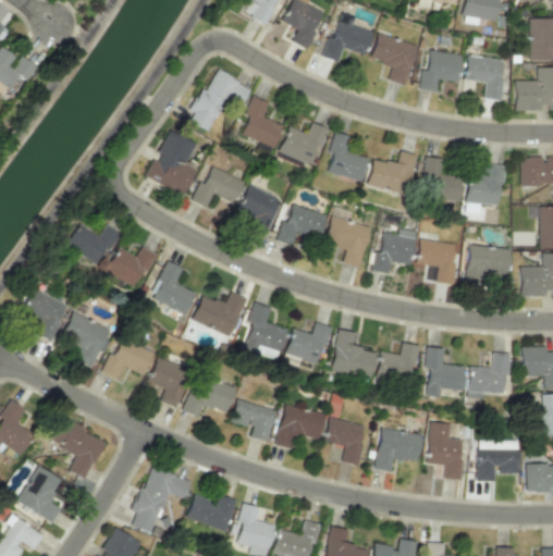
[(266,23),(277,0),(249,0),(244,11),(266,23)]
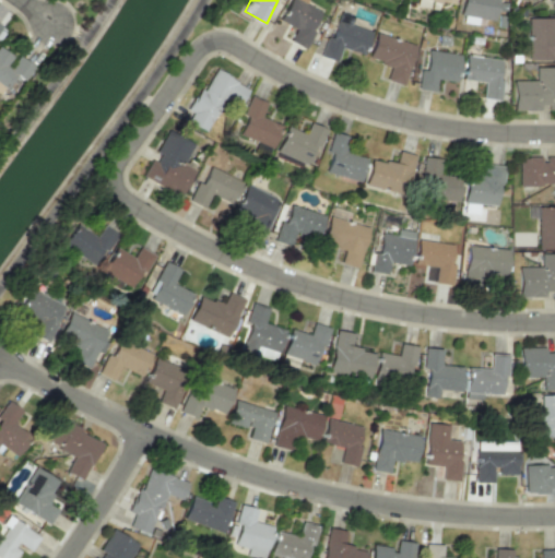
[(307,47),(325,11),(302,0),(292,0),(283,20),(299,27),(293,40),(307,47)]
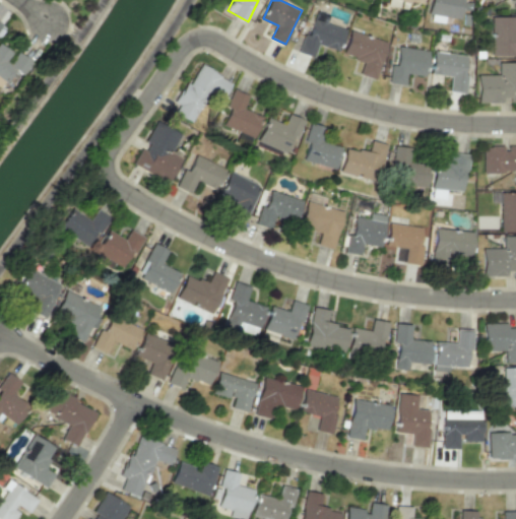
[(462,18),(464,3),(467,4),(468,0),(432,0),(431,13),(462,18)]
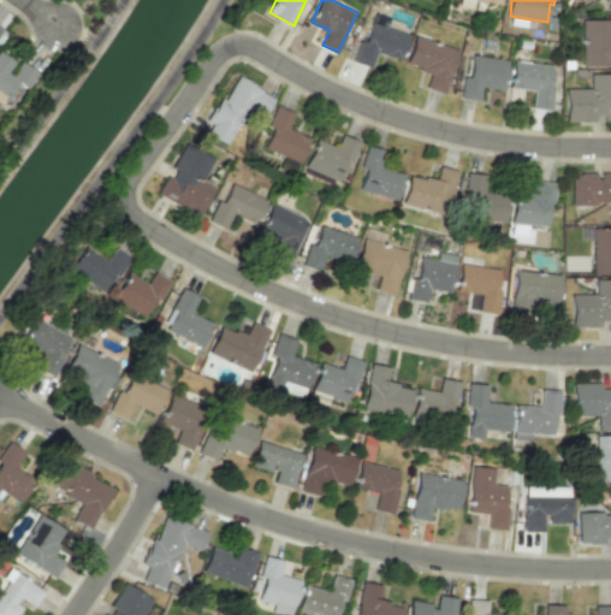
[(610,17),(583,18),(585,66),(610,64),(610,17)]
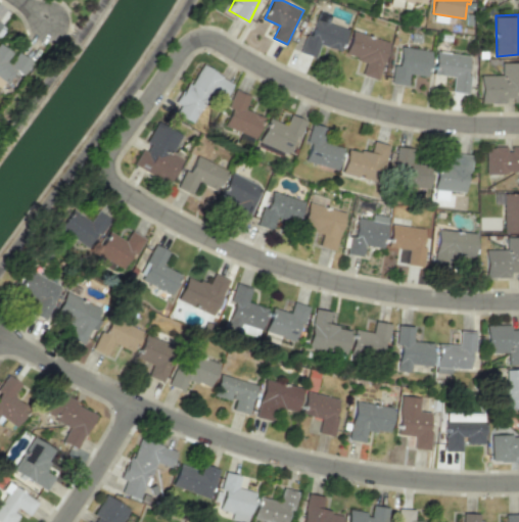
[(301,52),(318,57),(322,44),(343,51),(349,29),(317,18),(313,34),(308,32),(301,52)]
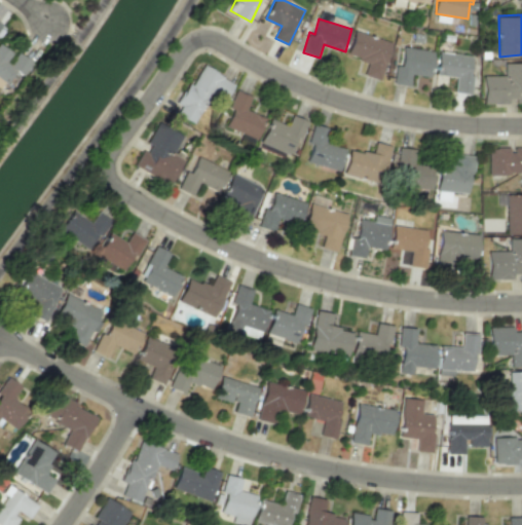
[(383,79),(393,40),(356,31),(349,55),(370,60),(366,75),(383,79)]
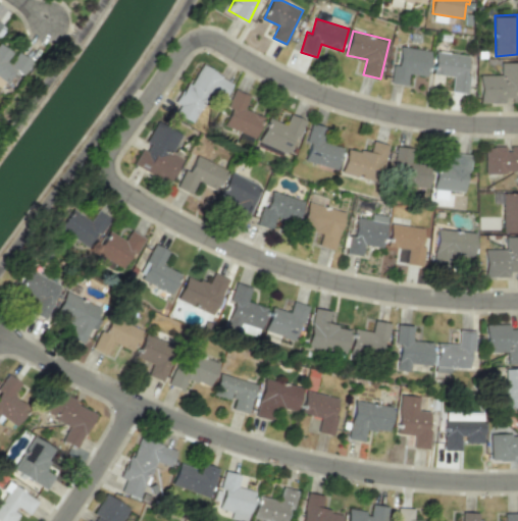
[(0,44),(0,87),(2,89),(16,70),(22,75),(34,61),(18,49),(15,53),(2,42),(0,44)]
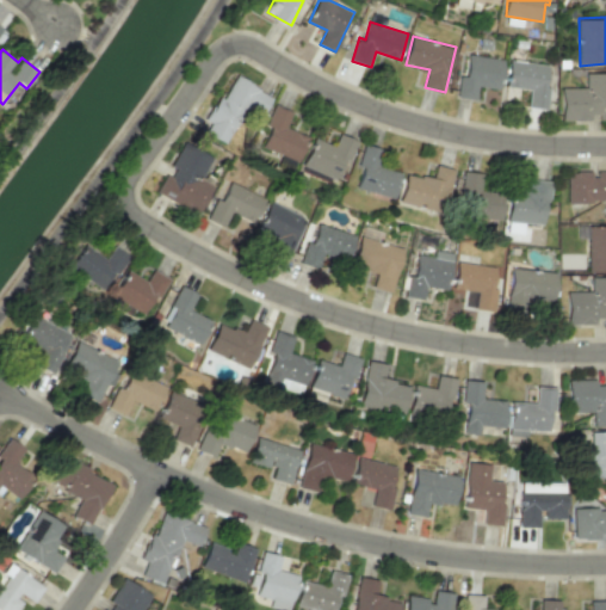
[(480,86),(502,88),(505,57),(467,54),(462,97),(478,98),(480,86)]
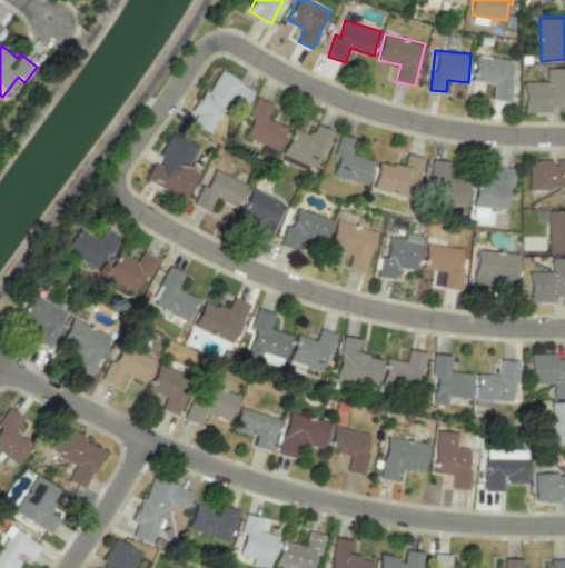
[(516,60),(477,55),(473,80),(496,83),(494,98),(509,101),(516,60)]
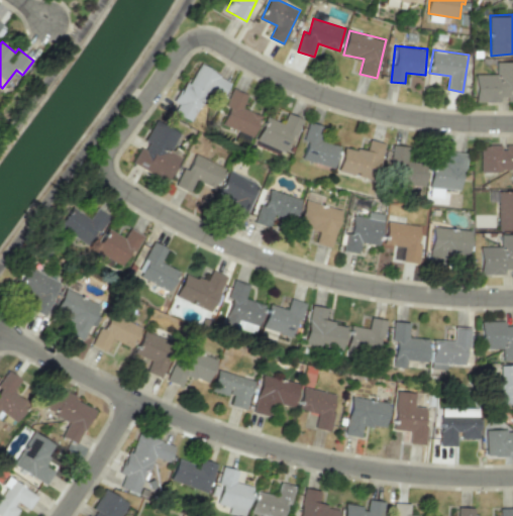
[(477,74),(478,101),(501,101),(501,96),(509,95),(509,101),(512,101),(512,60),(498,61),(498,73),(477,74)]
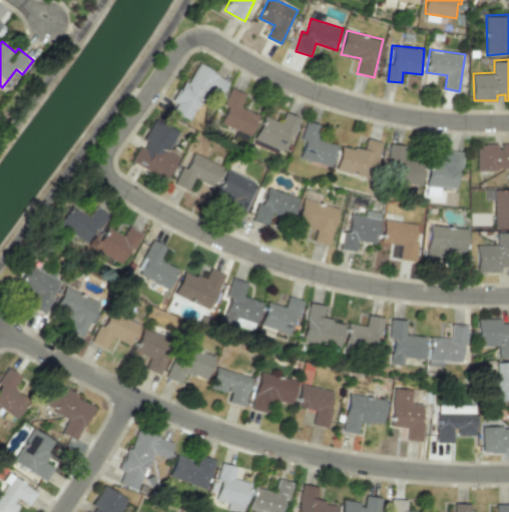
[(231,79),(196,62),(177,101),(178,102),(174,110),(192,119),(207,89),(222,96),(231,79)]
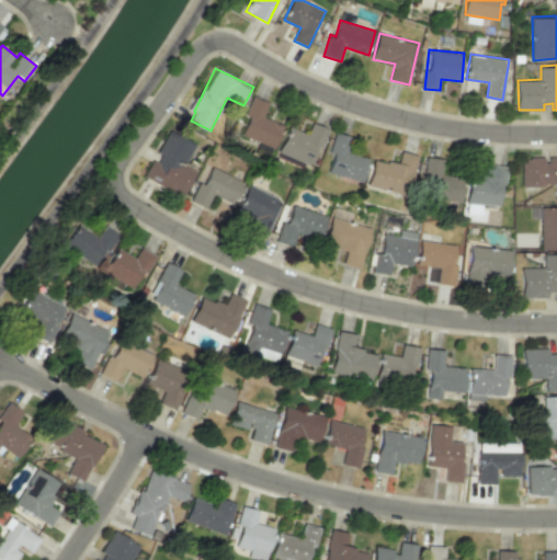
[(242,136),(277,148),(285,124),(266,117),(272,101),(254,94),(247,115),(249,115),(242,136)]
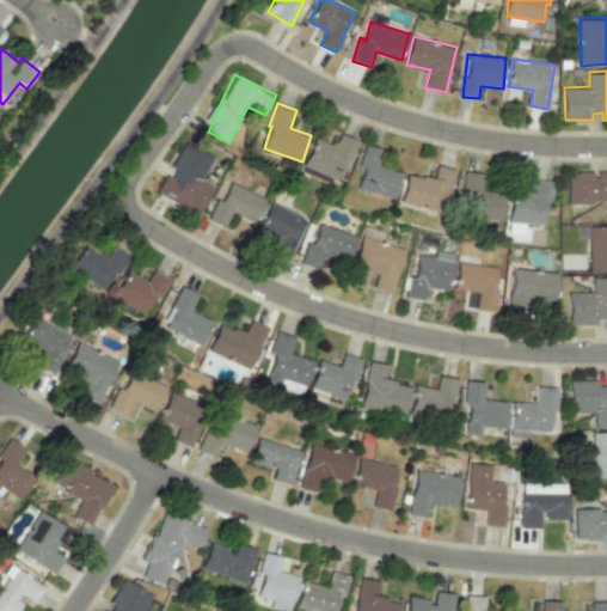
[(317,138),(305,169),(342,183),(360,140),(342,133),(337,145),(317,138)]
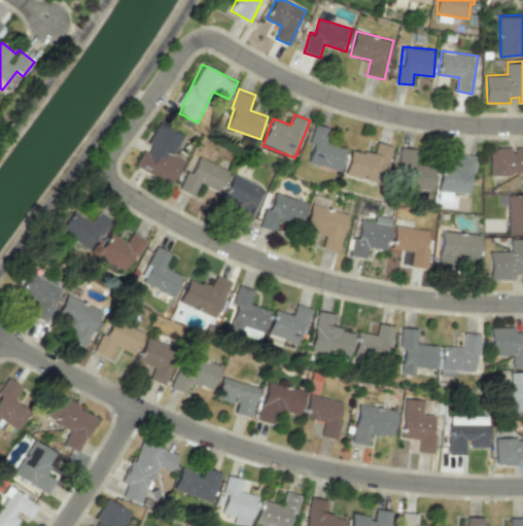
[(174,184),(186,160),(176,154),(185,134),(161,121),(147,150),(145,148),(136,166),(174,184)]
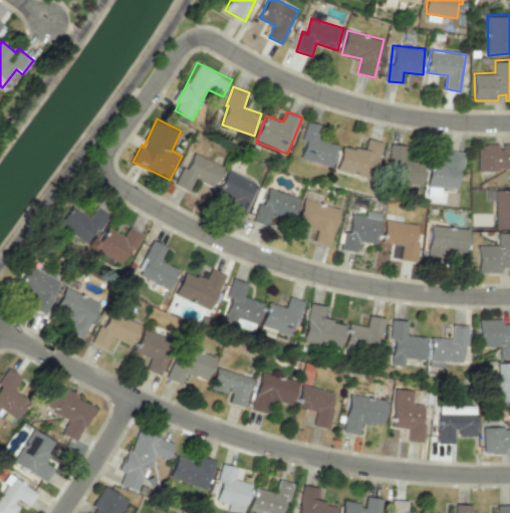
[(334,166),(339,144),(320,140),(323,124),(307,120),(303,140),(306,140),(301,158),(334,166)]
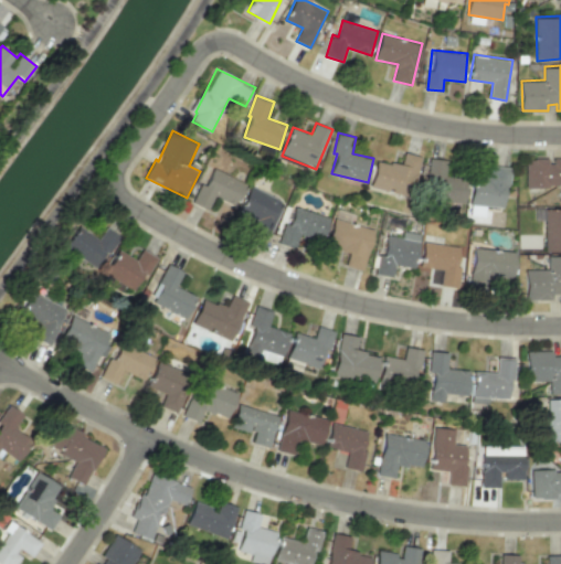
[(379,159),(372,187),(413,197),(424,156),(406,151),(403,165),(379,159)]
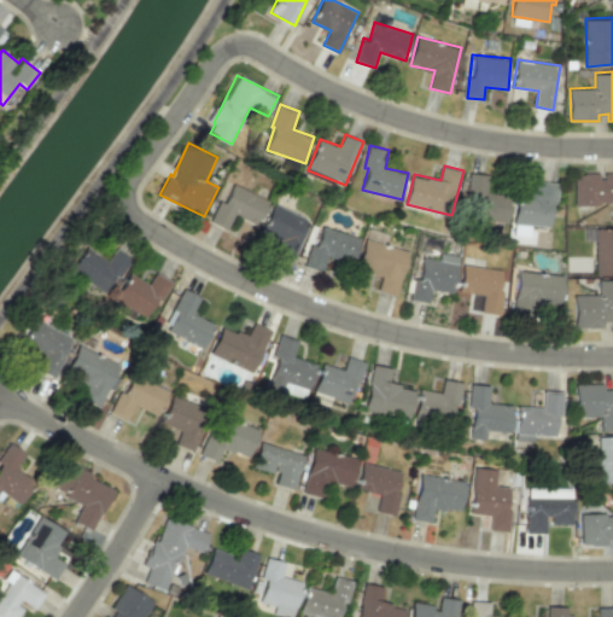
[(577,203),(612,203),(612,172),(603,173),(577,173),(577,203)]
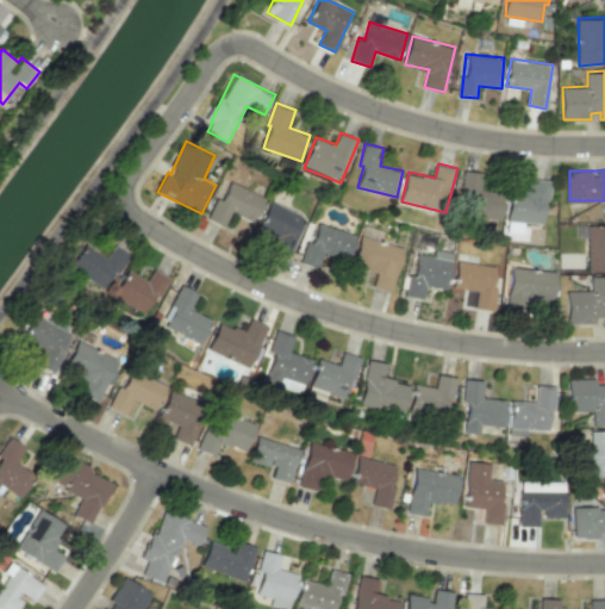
[(504,217),(505,191),(482,188),(484,172),(465,171),(462,215),(504,217)]
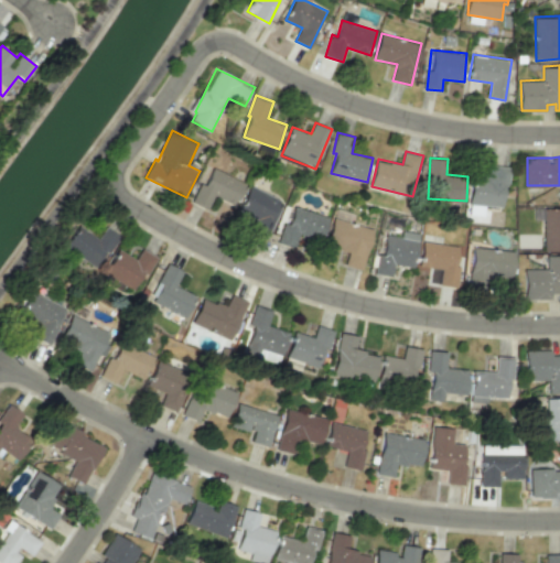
[(505,205),(506,186),(510,186),(512,165),(494,164),(494,174),(473,173),(472,204),(505,205)]
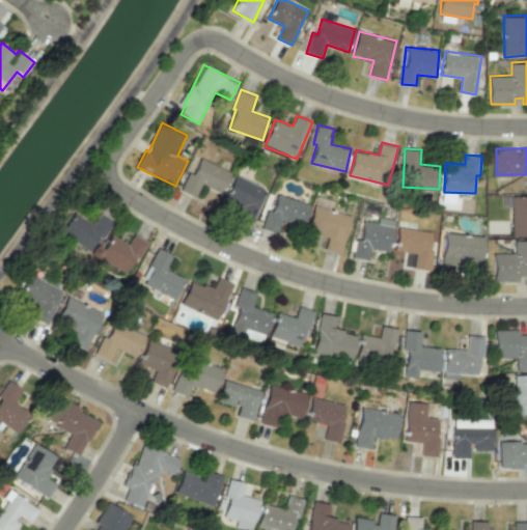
[(183,189),(195,194),(200,183),(223,193),(232,170),(201,157),(195,173),(190,171),(183,189)]
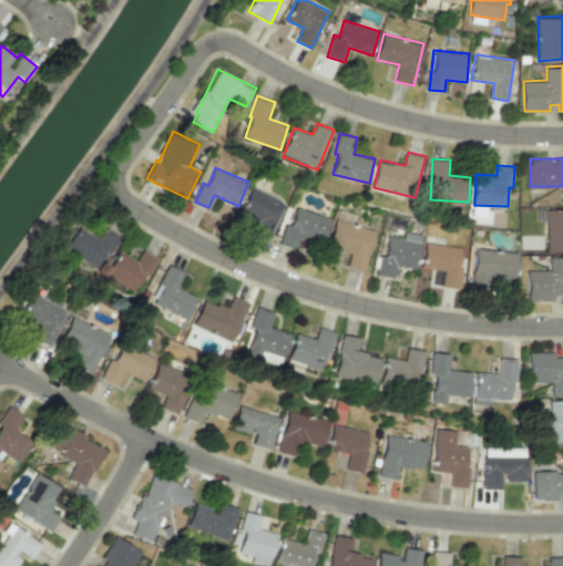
[(259,218),(253,232),(269,239),(287,202),(253,185),(242,211),(259,218)]
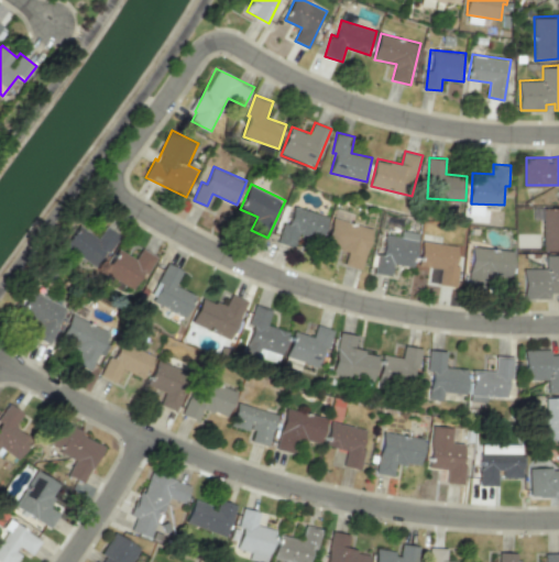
[(299,233),(324,239),(329,216),(294,206),(291,222),(284,221),(280,242),(296,246),(299,233)]
